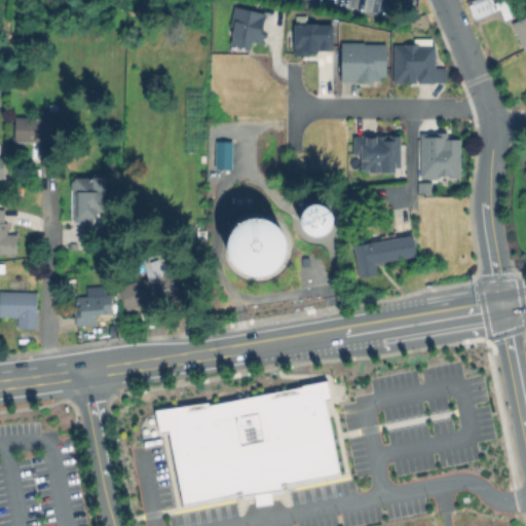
[(472,19),(498,9),(501,20),(510,16),(502,0),(496,0),(491,2),(490,0),(470,0),(465,2),(472,19)]
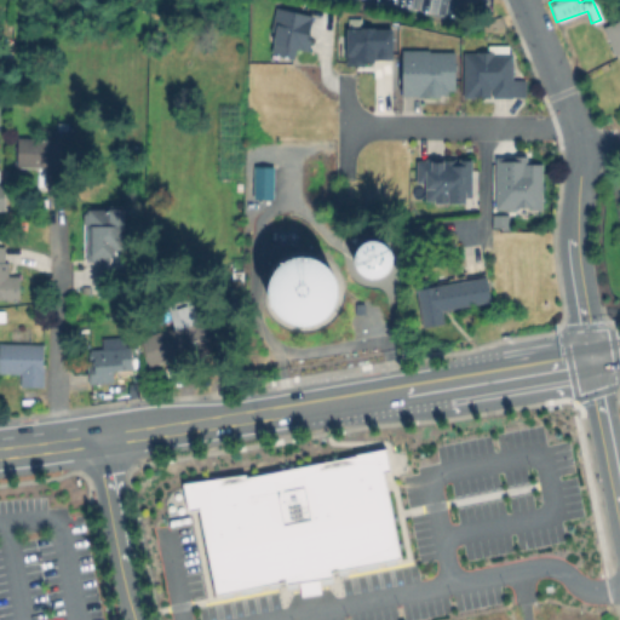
[(309,16),(274,6),(268,33),(271,34),(267,52),(292,58),(294,47),(306,51),(308,45),(306,45),(308,39),(303,38),(309,16)]
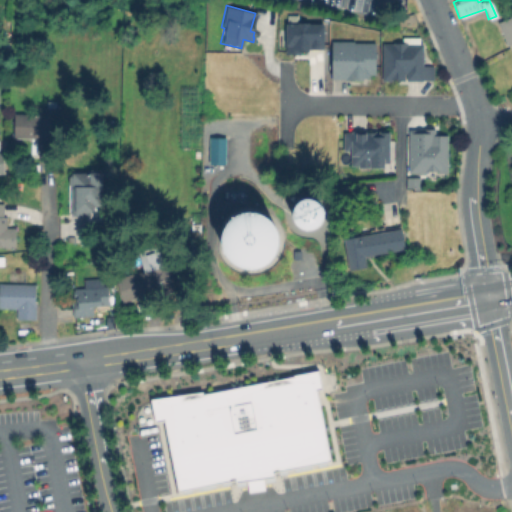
[(322,22),(296,22),(296,14),(283,14),(283,53),(299,53),(299,49),(321,49),(322,22)]
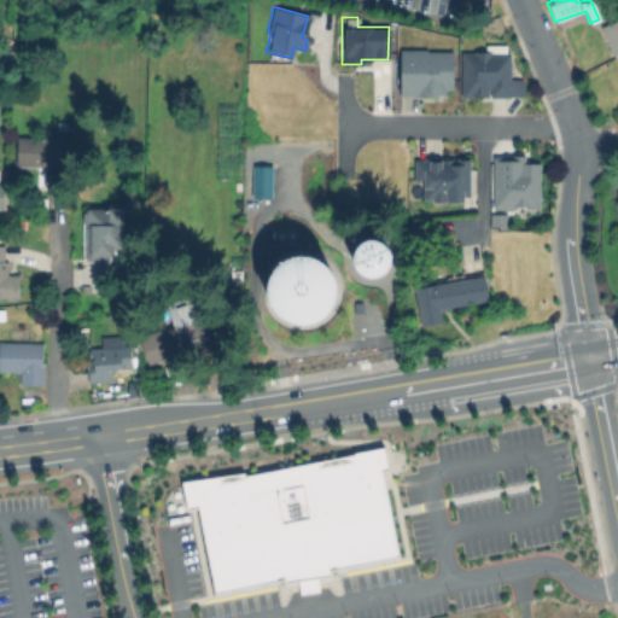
[(617,18),(599,27),(611,56),(617,52),(617,18)]
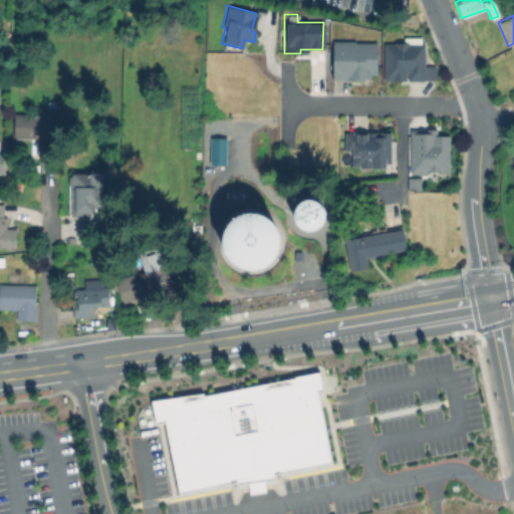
[(380,42),(379,81),(333,80),(333,41),(380,42)]
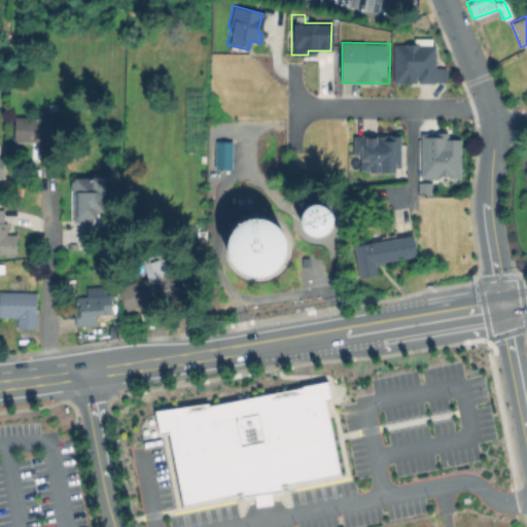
[(451,67),(451,82),(397,83),(397,44),(437,44),(437,67),(451,67)]
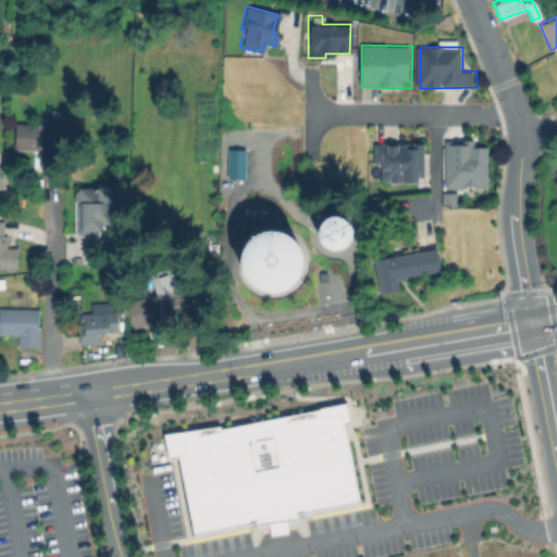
[(64,114),(64,135),(56,134),(56,152),(12,151),(12,123),(38,123),(38,114),(64,114)]
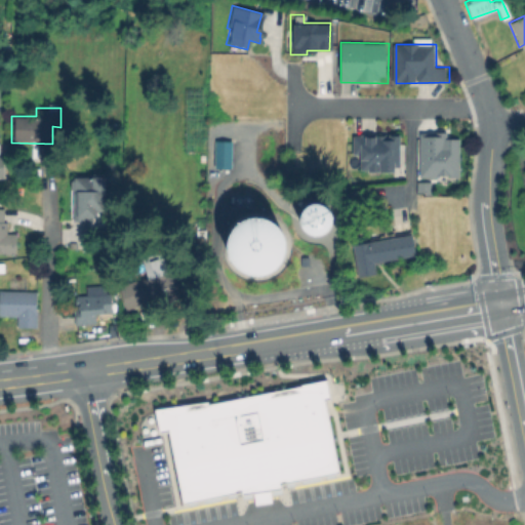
[(401,155),(401,174),(361,173),(361,154),(352,154),(352,135),(401,135),(401,155)]
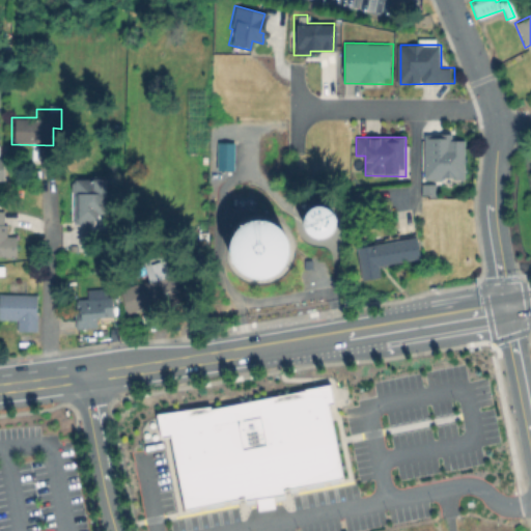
[(428,140),(466,140),(466,178),(428,178),(428,140)]
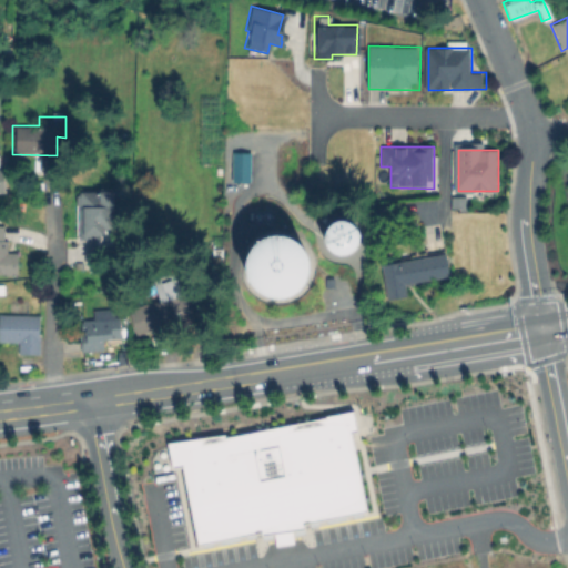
[(233,183),(233,152),(253,152),(253,183),(233,183)]
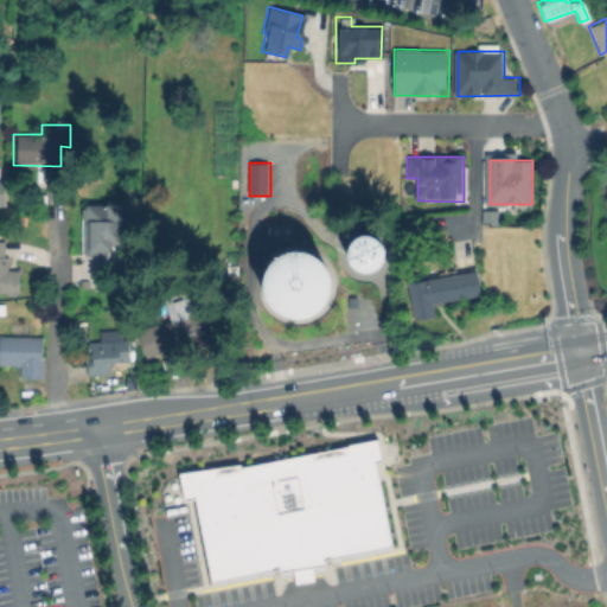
[(120,204),(120,237),(112,237),(112,255),(83,255),(83,204),(120,204)]
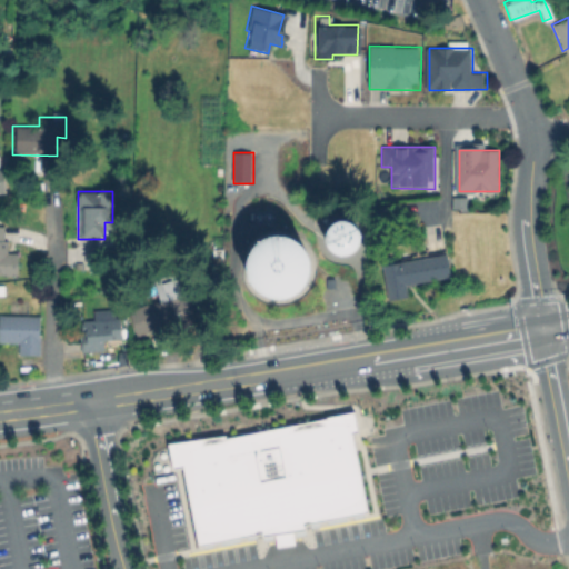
[(456,198),(470,198),(471,212),(456,213),(456,198)]
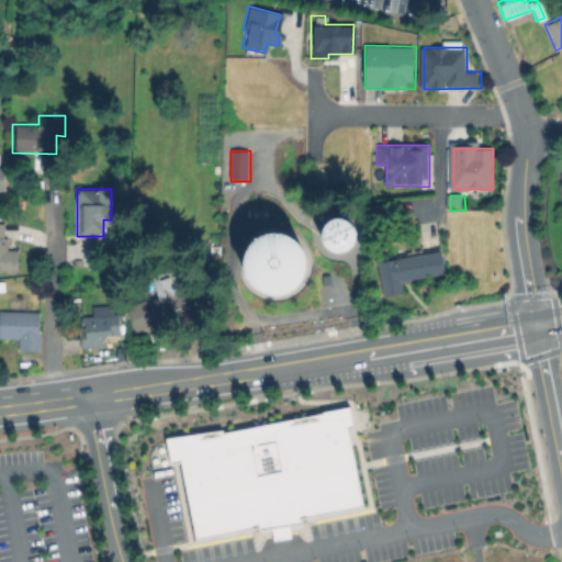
[(358,228),(327,215),(315,240),(346,255),(358,228)]
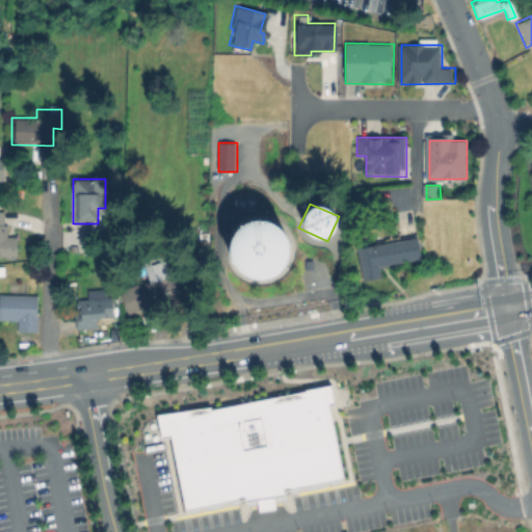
[(19,236),(18,260),(0,259),(0,210),(7,210),(6,236),(19,236)]
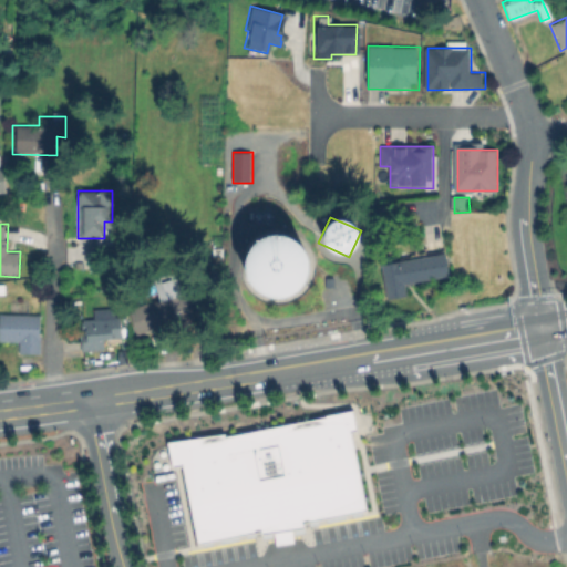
[(271,305),(315,271),(278,226),(236,259),(271,305)]
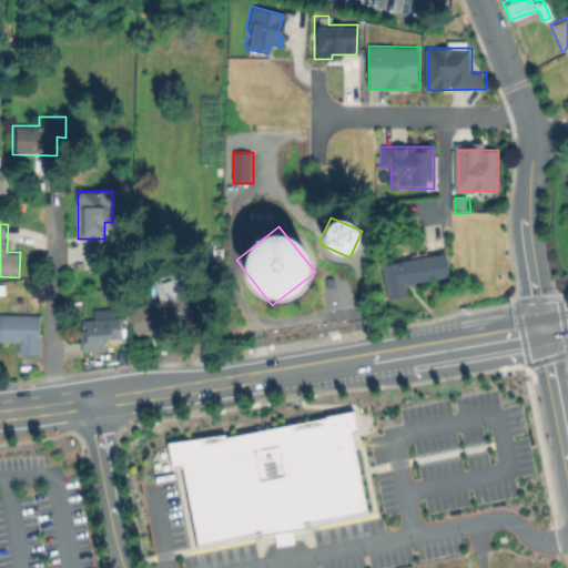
[(407,298),(388,303),(382,264),(445,252),(448,276),(405,284),(407,298)]
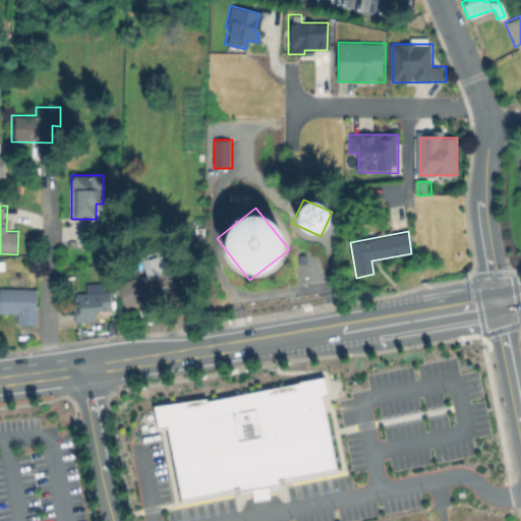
[(179,292),(125,309),(118,285),(147,276),(141,259),(166,251),(179,292)]
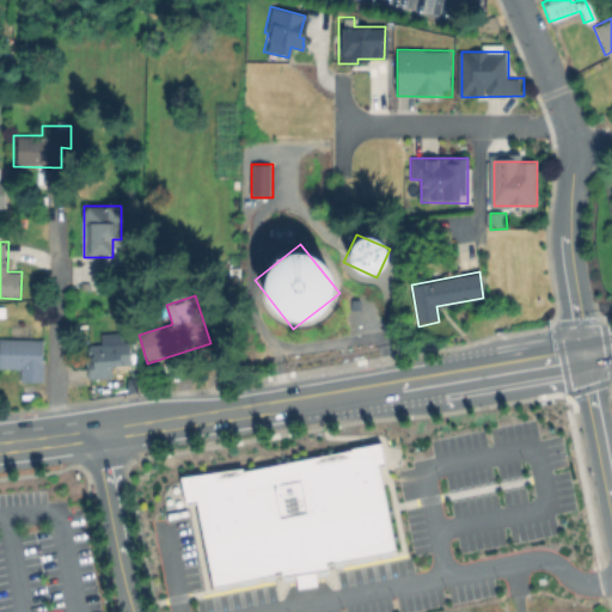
[(47,367),(47,383),(19,381),(19,367),(0,367),(0,336),(47,337),(47,367)]
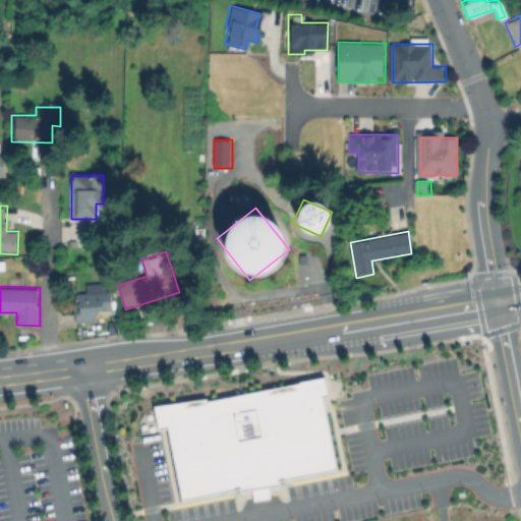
[(111,292),(111,310),(93,310),(93,324),(72,324),(72,292),(111,292)]
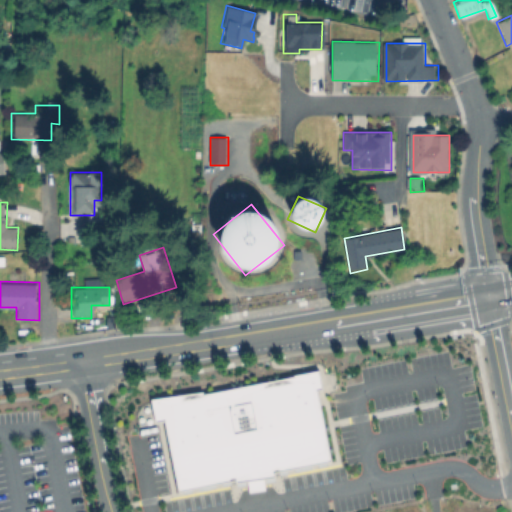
[(157,421),(152,398),(204,390),(205,394),(322,368),(325,389),(318,390),(333,461),(275,472),(276,477),(265,478),(266,490),(251,493),(248,481),(237,483),(236,479),(179,491),(165,420),(157,421)]
